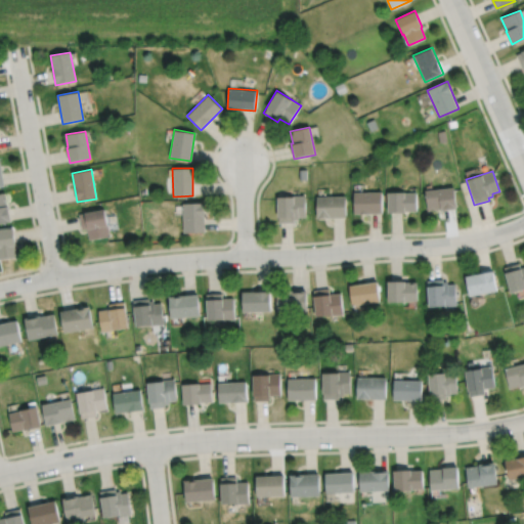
[(425,190),(453,187),(455,209),(441,211),(440,210),(427,211),(425,190)]
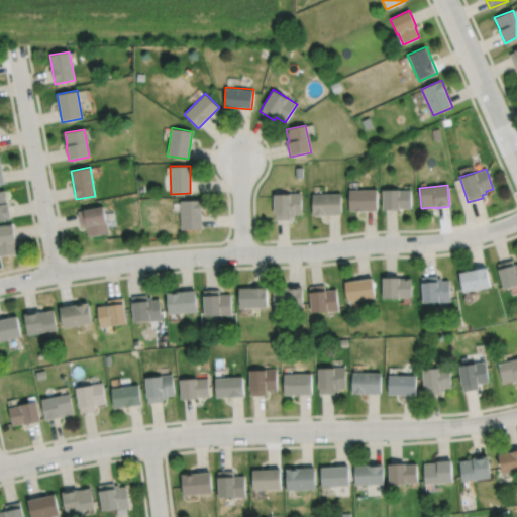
[(348,189),(376,189),(377,211),(348,211),(348,189)]
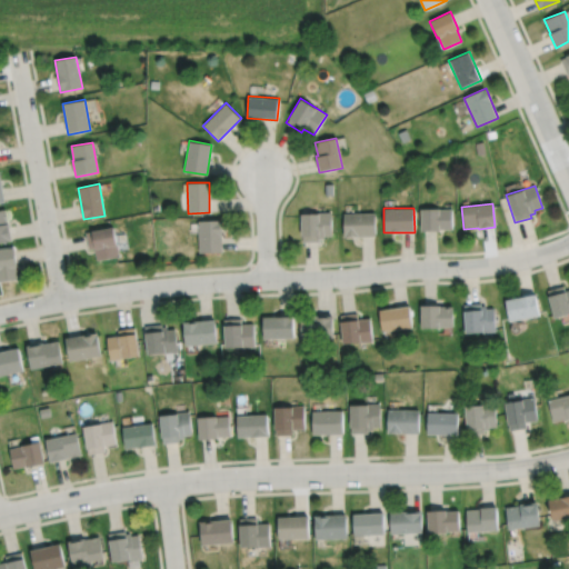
[(420,209),(451,208),(452,230),(439,230),(439,231),(420,232),(420,209)]
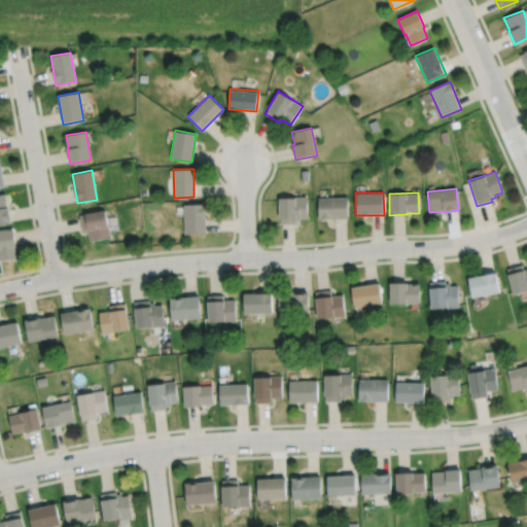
[(0,195),(0,224),(11,222),(5,194),(0,195)]
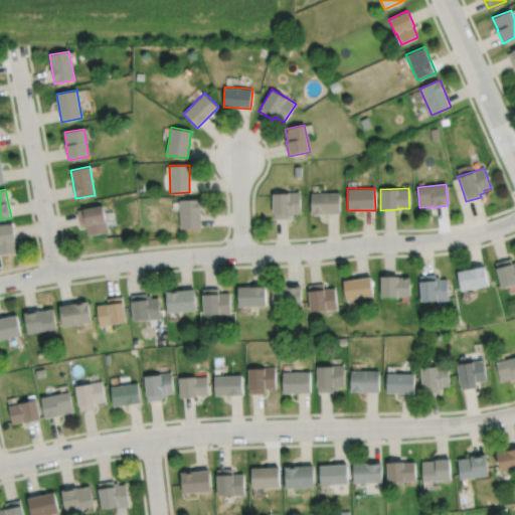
[(272,193),(299,192),(300,213),(294,213),(294,216),(289,216),(289,219),(273,219),(272,193)]
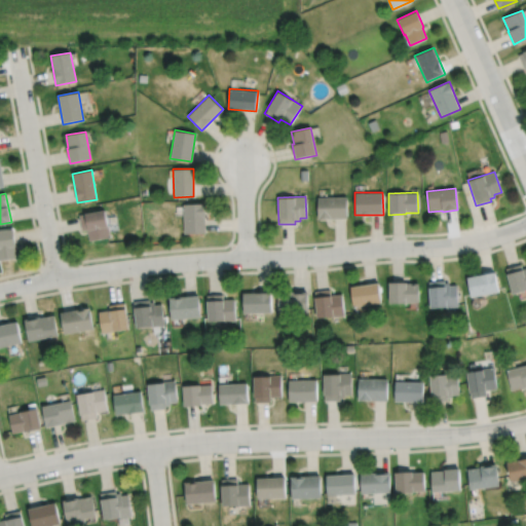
[(317,196),(346,196),(347,219),(317,219),(317,196)]
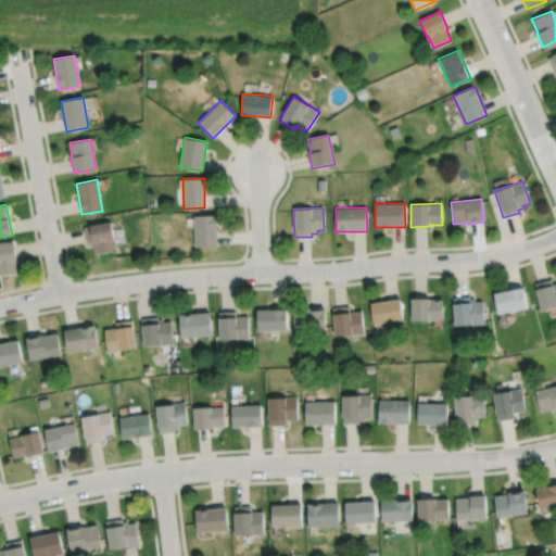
[(193,216),(194,249),(217,248),(216,215),(193,216)]
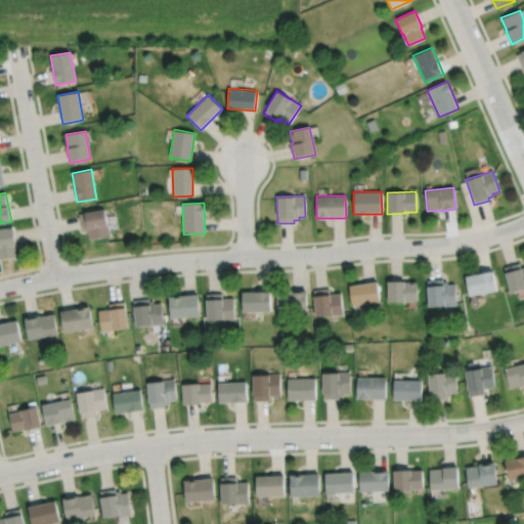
[(82,230),(87,229),(89,241),(110,236),(104,209),(78,214),(82,230)]
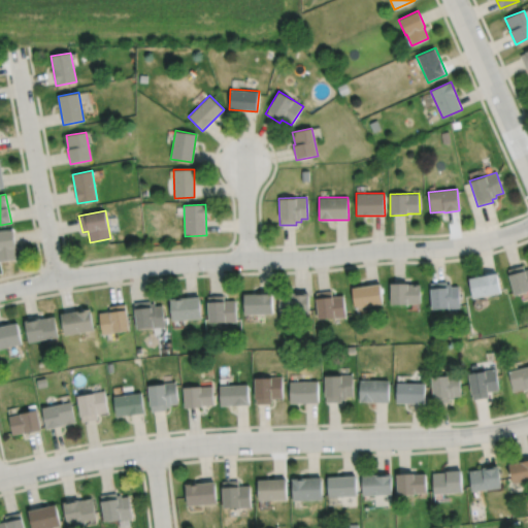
[(0,231),(0,261),(17,259),(14,248),(15,246),(12,230),(0,231)]
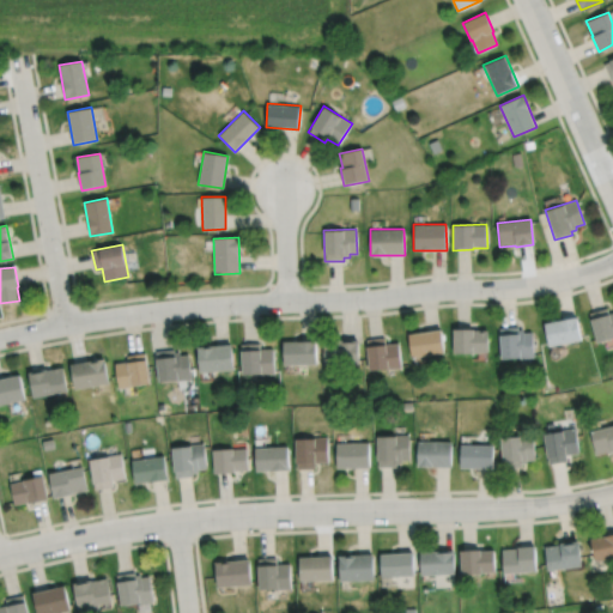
[(588,313),(596,343),(612,338),(612,313),(610,314),(607,308),(588,313)]
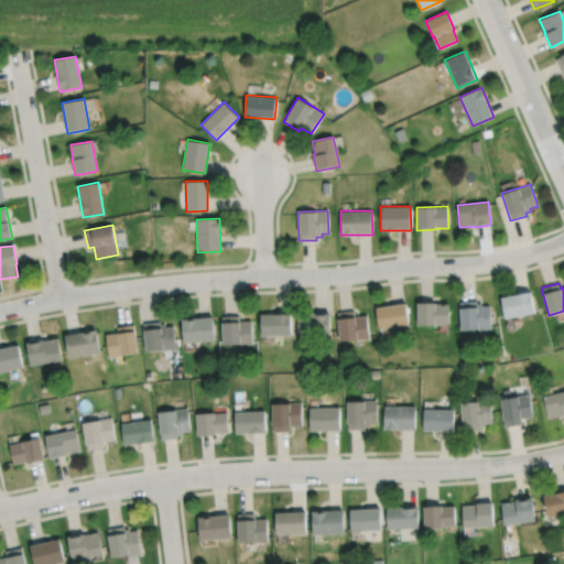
[(500,297),(505,320),(534,314),(531,292),(500,297)]
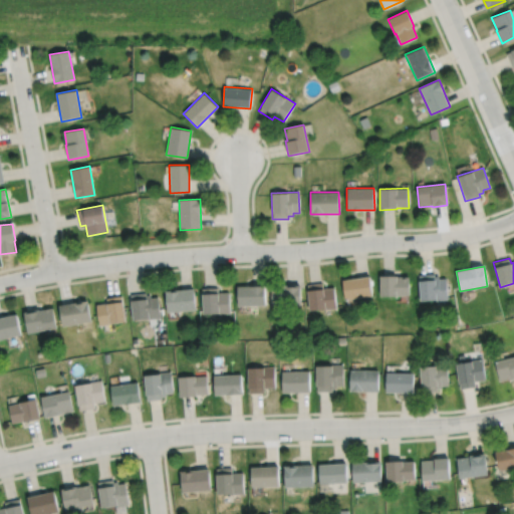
[(420,301),(436,300),(436,301),(448,300),(446,278),(440,279),(439,276),(435,277),(434,274),(418,275),(420,301)]
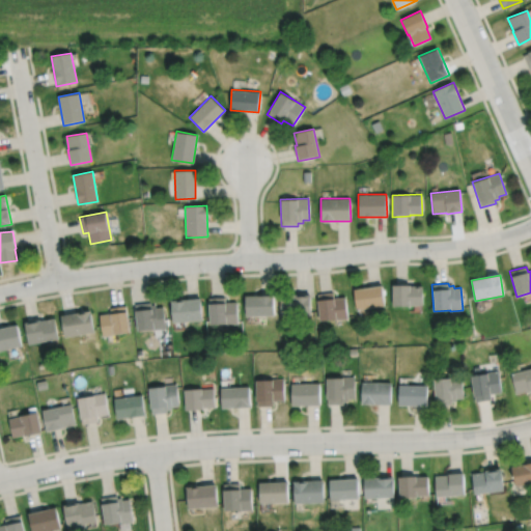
[(393,285),(393,306),(411,306),(411,305),(422,304),(422,286),(410,286),(410,284),(393,285)]
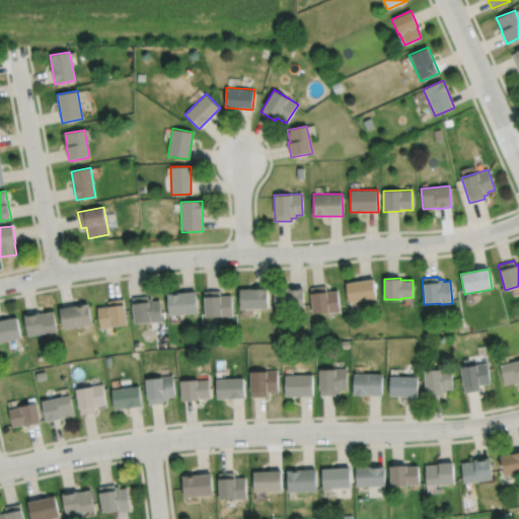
[(345,283),(349,304),(377,299),(373,279),(345,283)]
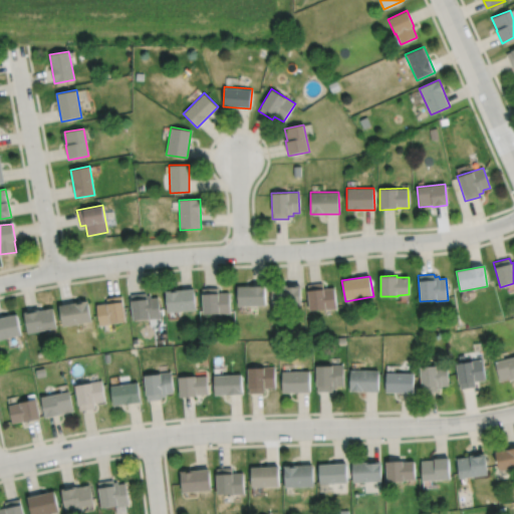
[(306,284),(309,311),(337,308),(334,287),(323,289),(323,282),(306,284)]
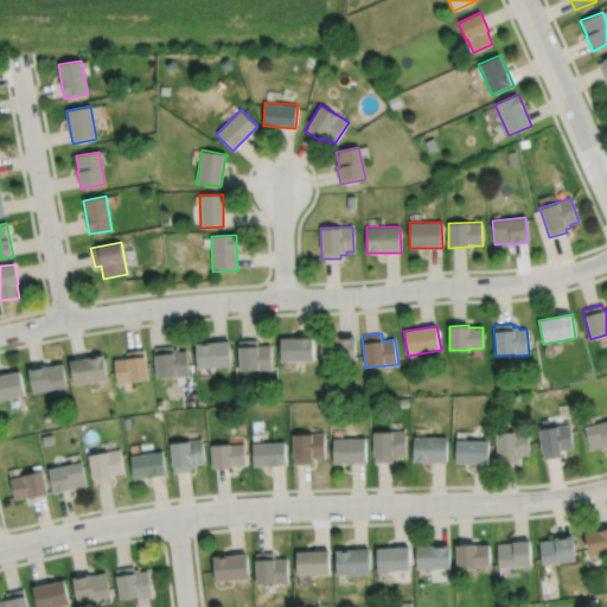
[(280,338),(281,363),(313,362),(312,337),(280,338)]
